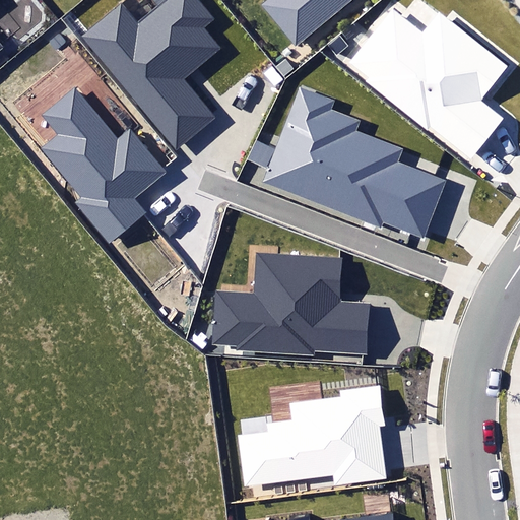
[(167,0),(136,25),(121,7),(84,37),(176,147),(211,119),(181,82),(222,48),(206,27),(216,19),(200,0),(167,0)]
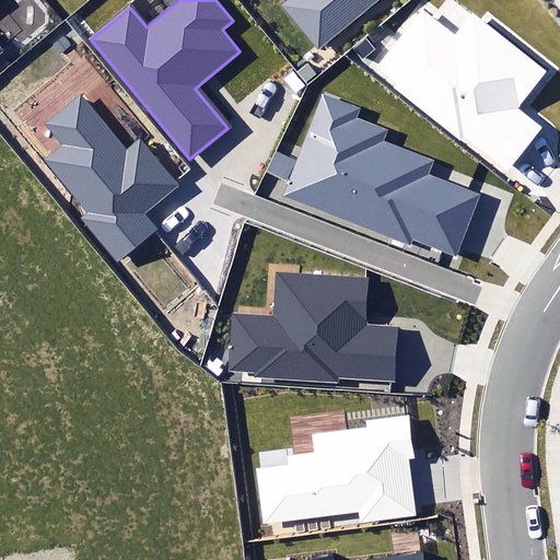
[(292,0),(283,8),(316,47),(374,0),(292,0)]
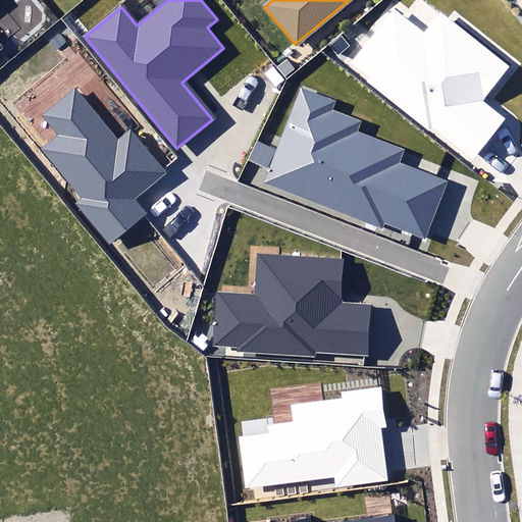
[(423,35),(395,11),(354,63),(373,77),(368,84),(430,133),(433,128),(471,158),(502,118),(478,100),(506,65),(439,14),(423,35)]
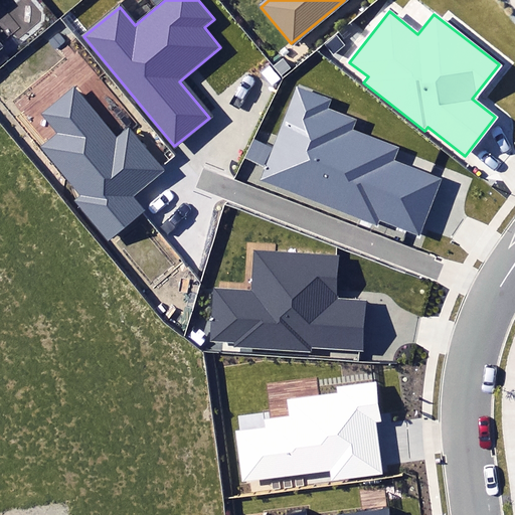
[(117,136),(72,86),(40,114),(58,134),(44,147),(88,196),(76,206),(110,243),(148,210),(136,197),(166,171),(163,167),(128,127),(117,136)]
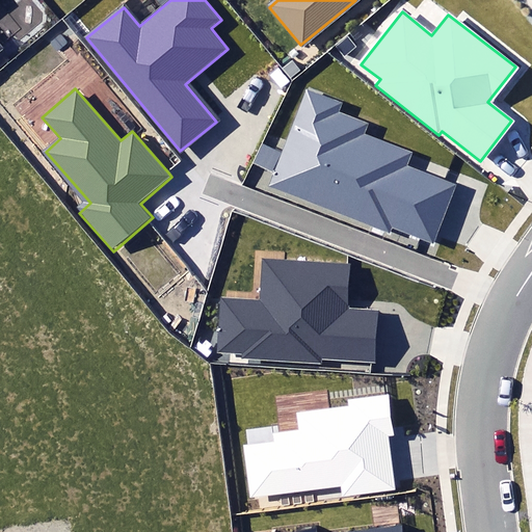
[(341,102),(306,88),(267,187),(390,234),(393,227),(435,243),(458,184),(407,164),(411,153),(365,135),(369,125),(337,113),(341,102)]
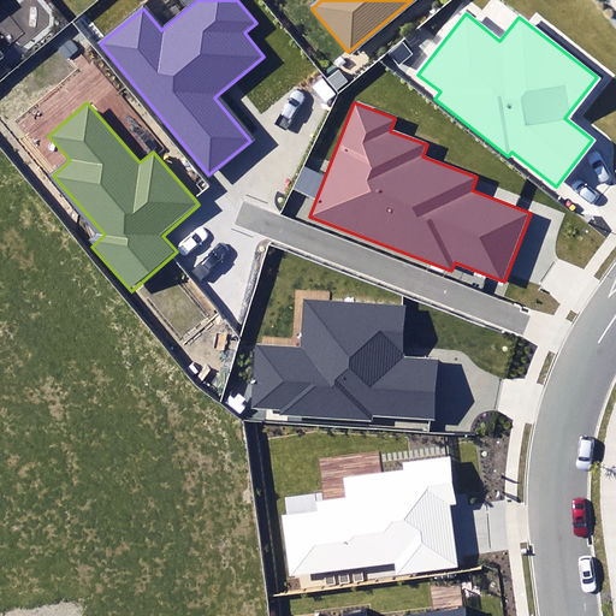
[(302,350),(255,348),(252,407),(279,409),(279,414),(372,420),(373,413),(433,416),(436,360),(403,359),(406,308),(304,302),(302,350)]
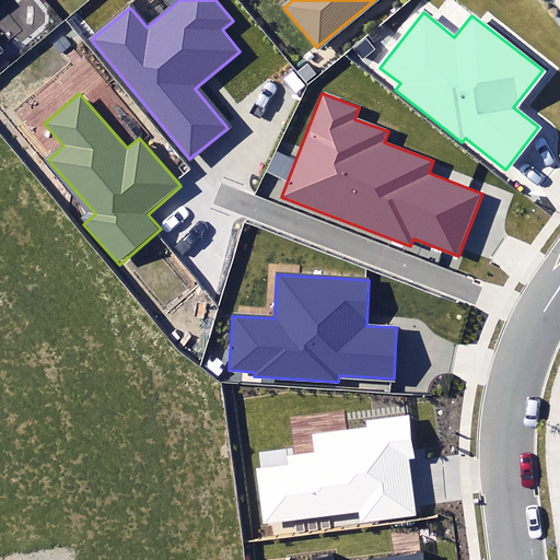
[(359,512),(360,523),(416,515),(408,459),(417,458),(410,415),(366,420),(368,428),(314,434),(316,453),(290,456),(291,464),(257,468),(265,524),(359,512)]
